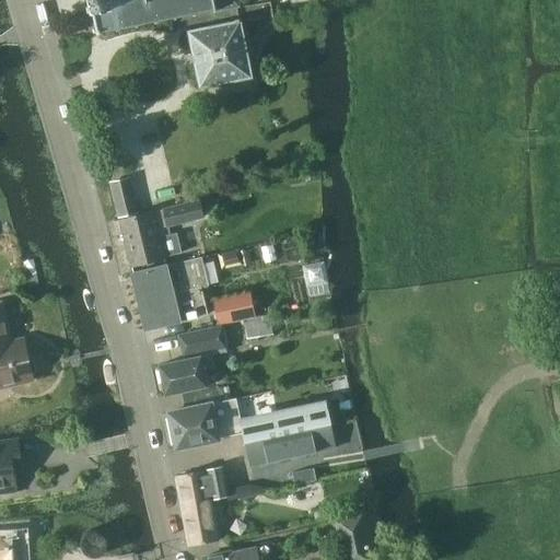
[(84,0),(92,34),(176,18),(178,24),(195,21),(195,22),(217,18),(218,23),(241,20),(254,18),(272,14),(270,2),(270,1),(241,7),(241,4),(240,0),(84,0)]
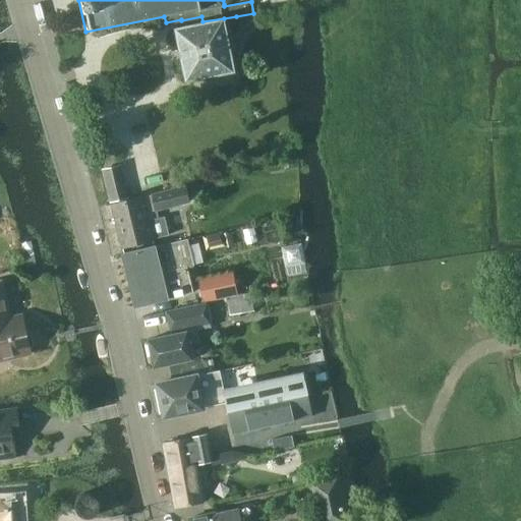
[(182,25),(176,26),(186,79),(234,70),(229,47),(234,46),(235,46),(233,36),(233,34),(227,35),(224,18),(203,21),(182,25)]
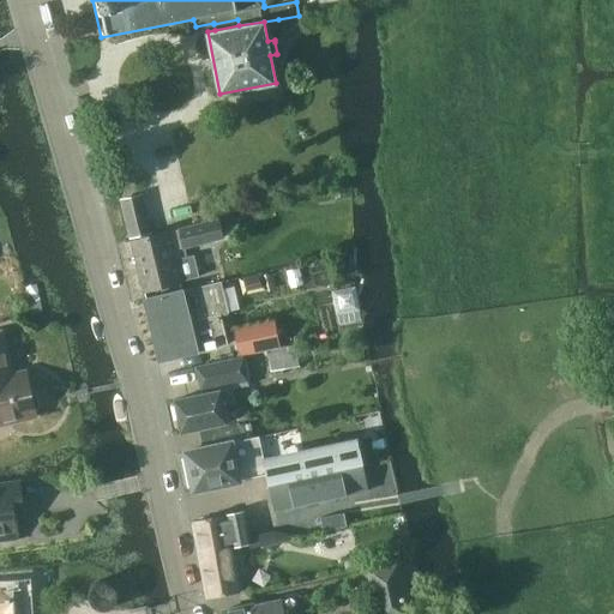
[(143,194),(122,199),(131,238),(151,233),(143,194)]
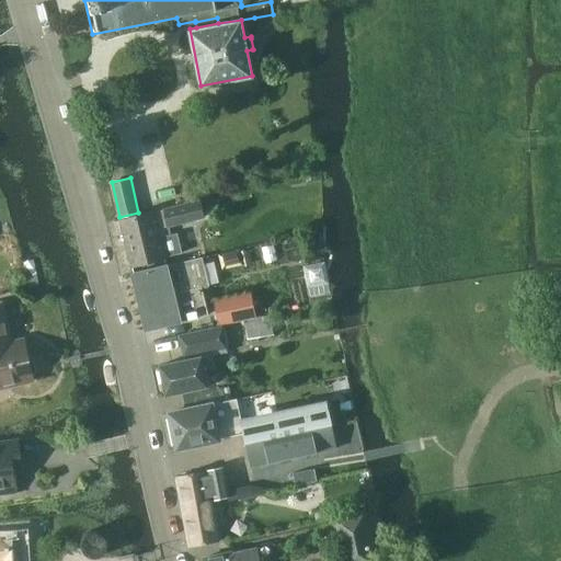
[(155,212),(121,219),(132,266),(165,259),(165,256),(183,252),(178,233),(161,237),(158,227),(169,225),(169,226),(203,218),(199,202),(164,209),(165,215),(156,217),(155,212)]
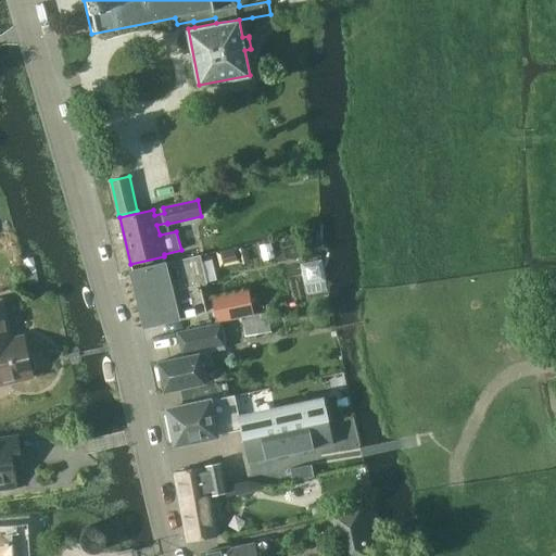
[(206,312),(201,287),(207,285),(200,254),(176,261),(131,270),(146,326),(206,312)]
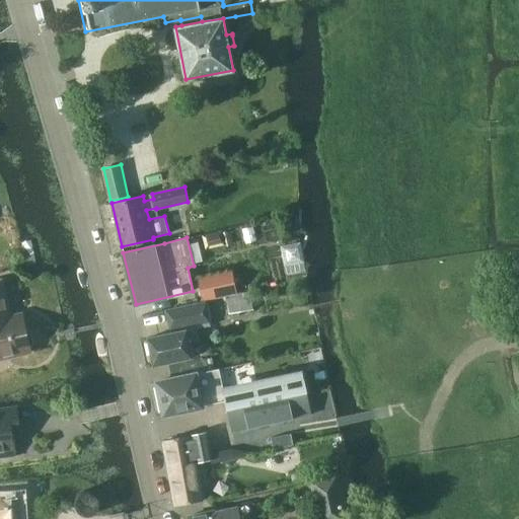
[(231,271),(200,278),(206,302),(236,295),(231,271)]
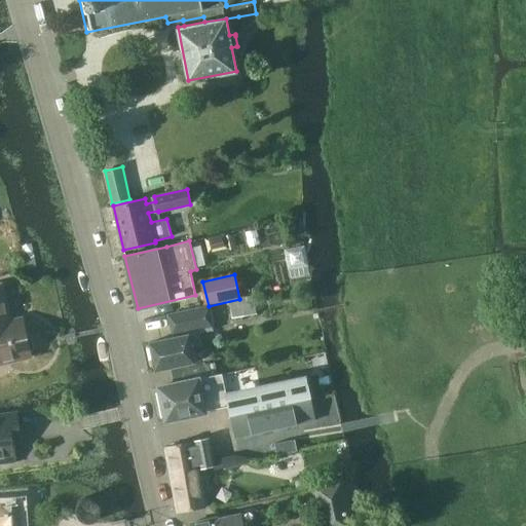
[(0,363),(32,357),(30,351),(33,347),(31,336),(27,335),(23,320),(9,323),(0,286),(0,363)]
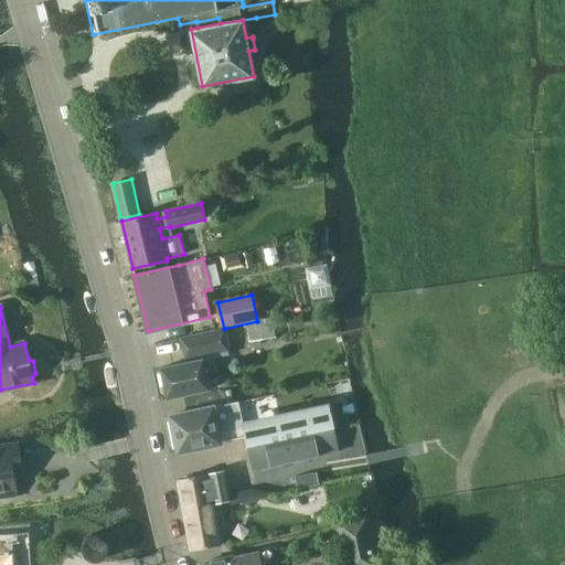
[(272,319),(245,324),(248,343),(276,337),(272,319)]
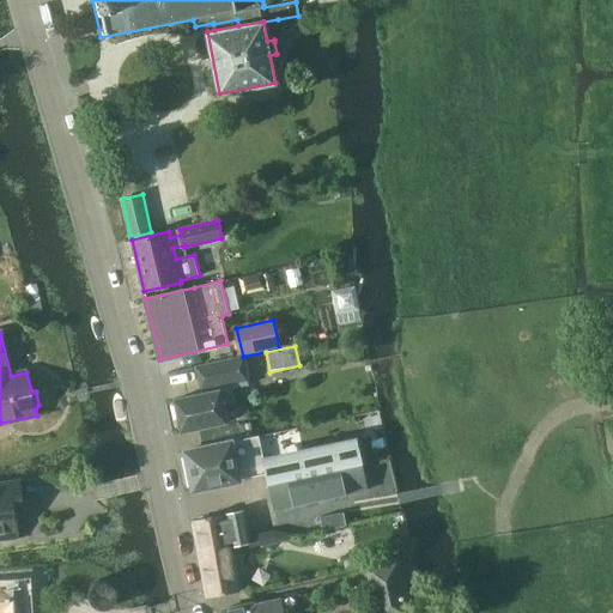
[(222,424),(226,423),(223,407),(237,404),(234,388),(248,384),(242,357),(198,366),(204,394),(176,399),(182,432),(199,429),(222,424)]
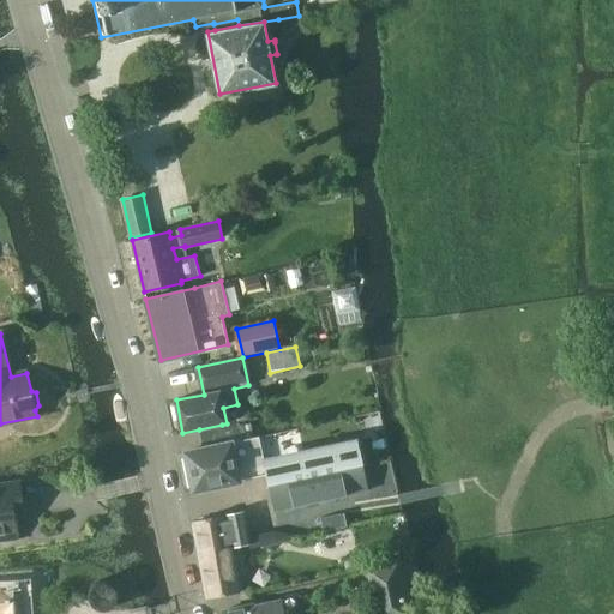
[(264,468),(258,437),(186,452),(187,458),(190,457),(191,463),(191,468),(191,470),(191,474),(192,476),(196,480),(197,486),(194,486),(196,492),(240,481),(239,480),(265,474),(269,487),(363,465),(359,443),(301,455),(301,459),(264,468)]
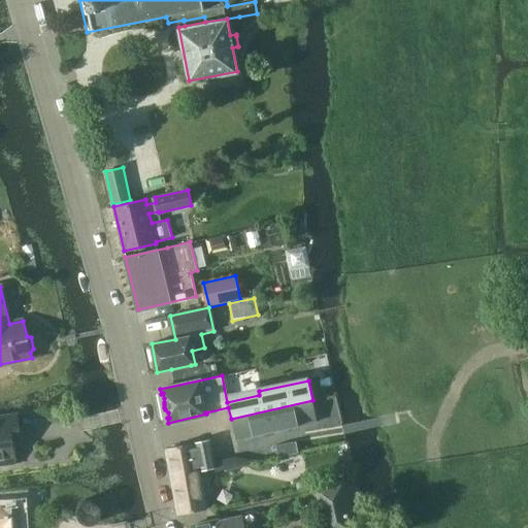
[(231,419),(235,439),(318,422),(312,400),(231,419)]
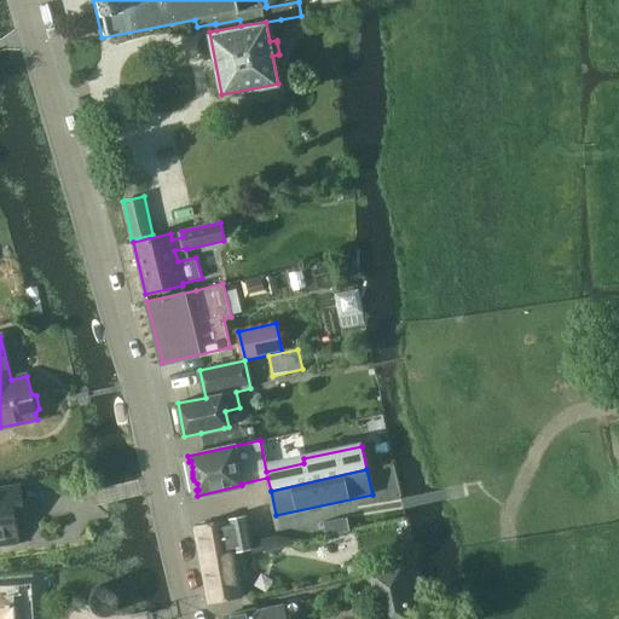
[(0,545),(19,543),(17,520),(25,519),(22,485),(0,487),(0,545)]
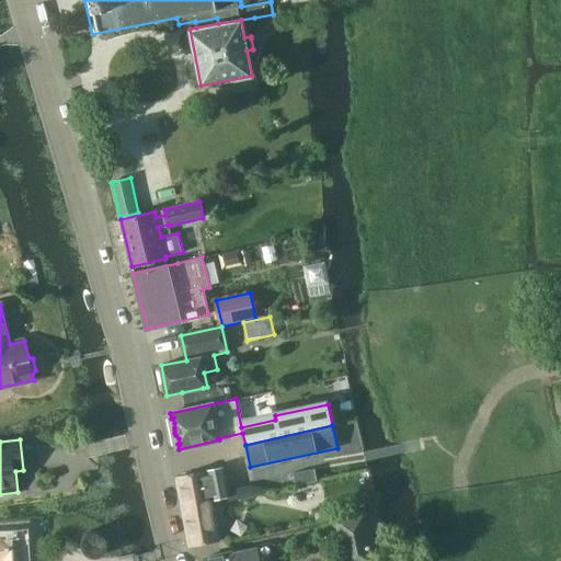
[(212,501),(229,497),(228,490),(224,468),(176,478),(190,547),(219,541),(215,515),(212,501)]
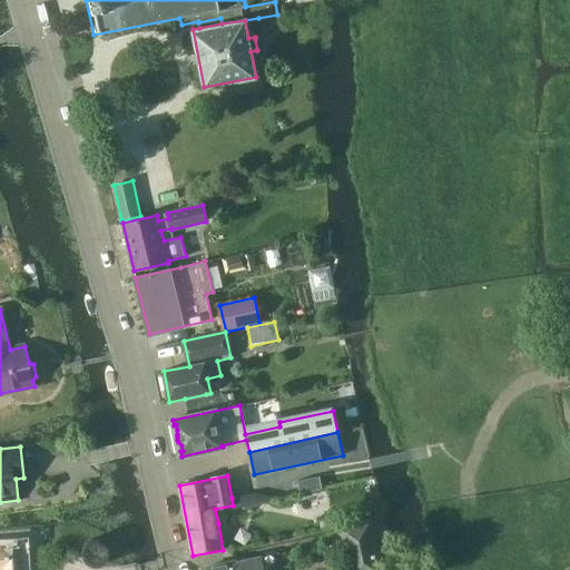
[(322,488),(320,477),(298,481),(301,492),(322,488)]
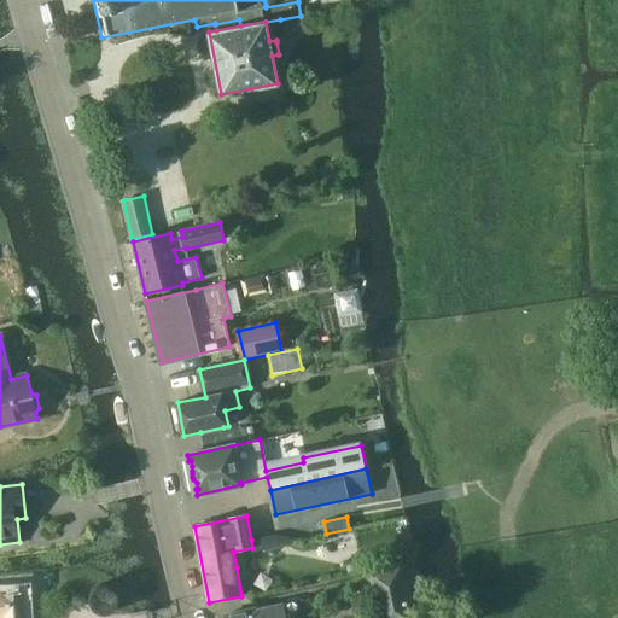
[(298,543),(297,538),(277,534),(260,537),(262,551),(298,543)]
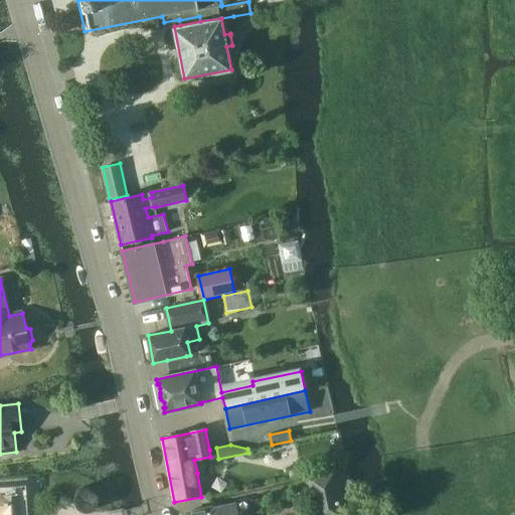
[(316,514),(344,514),(335,472),(309,477),(316,514)]
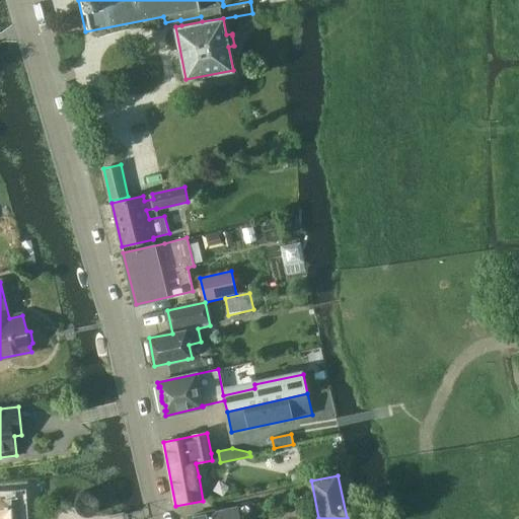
[(0,518),(20,517),(18,497),(0,498),(0,518)]
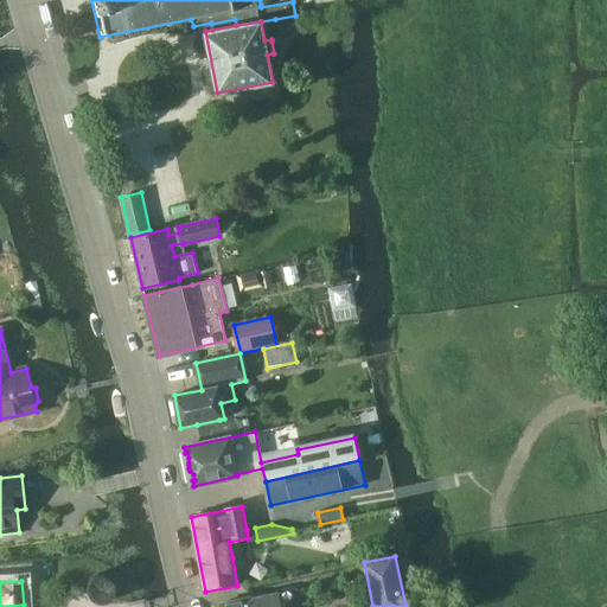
[(356,585),(344,587),(347,598),(358,595),(356,585)]
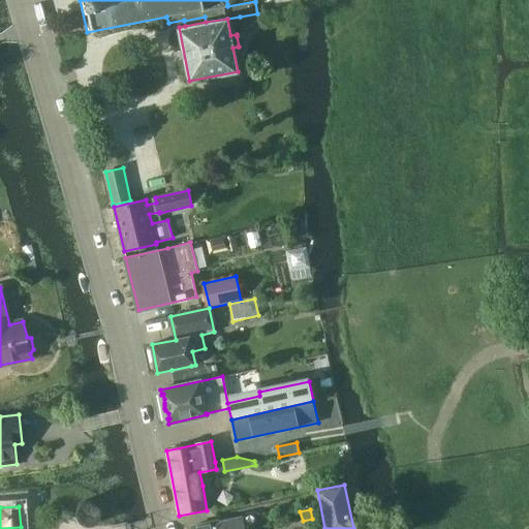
[(254,528),(252,516),(212,524),(212,522),(193,526),(193,528),(254,528)]
